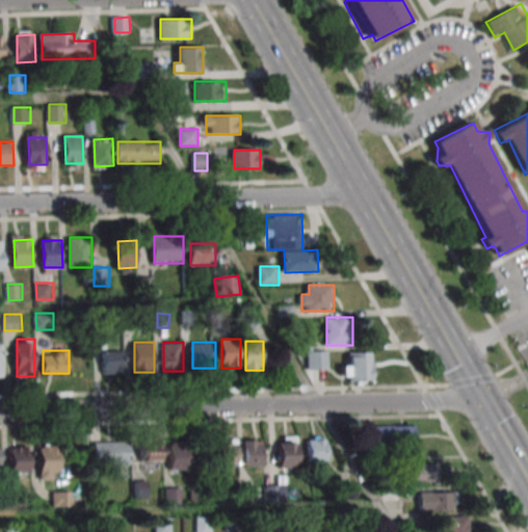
[(126,351),(104,351),(104,374),(126,374),(126,351)]
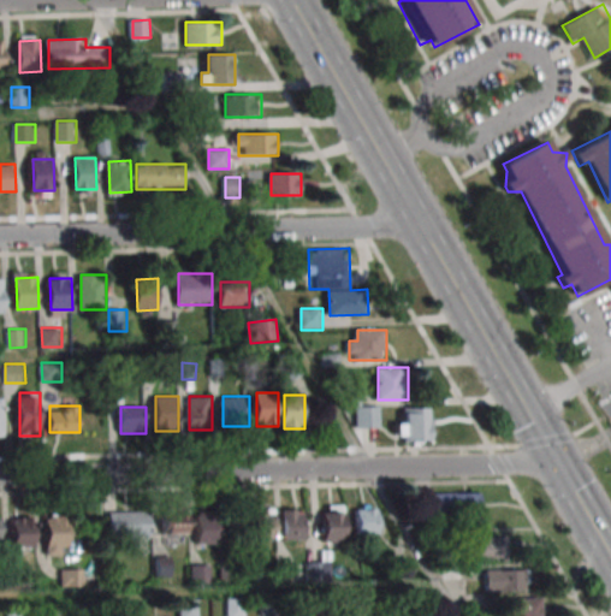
[(357,427),(383,427),(383,407),(357,407),(357,427)]
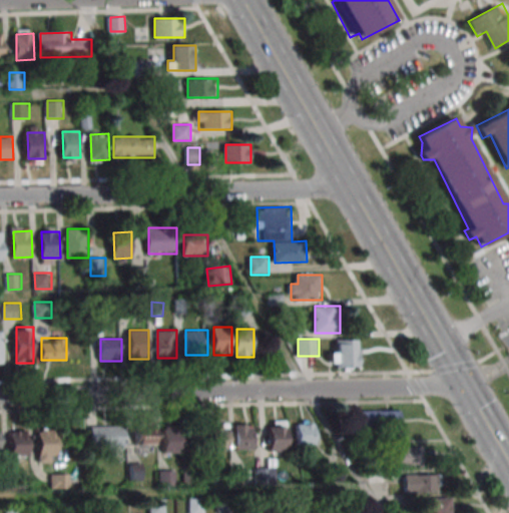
[(362,340),(340,340),(340,350),(331,350),(331,369),(362,369),(362,340)]
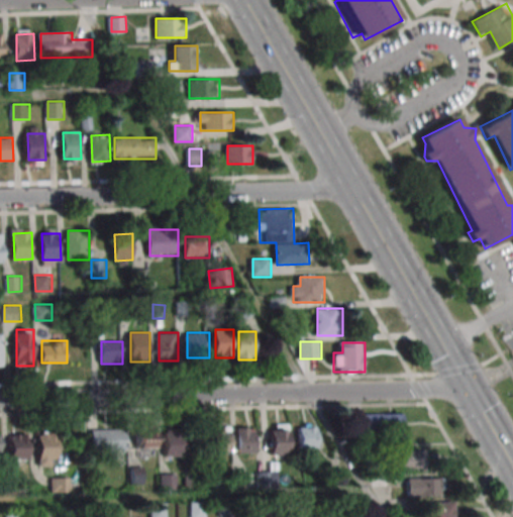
[(361,414),(361,432),(405,432),(405,414),(361,414)]
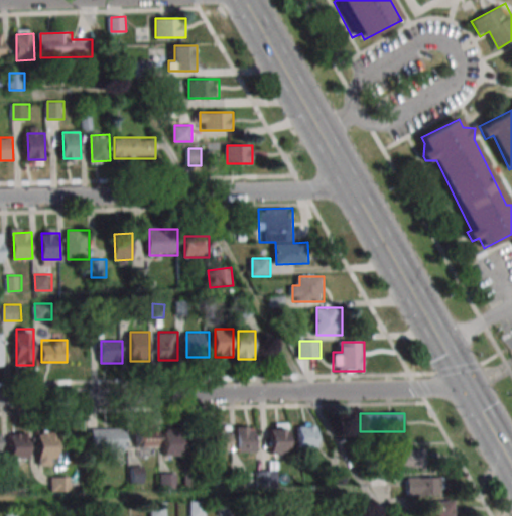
[(271,453),(290,453),(290,424),(271,424),(271,453)]
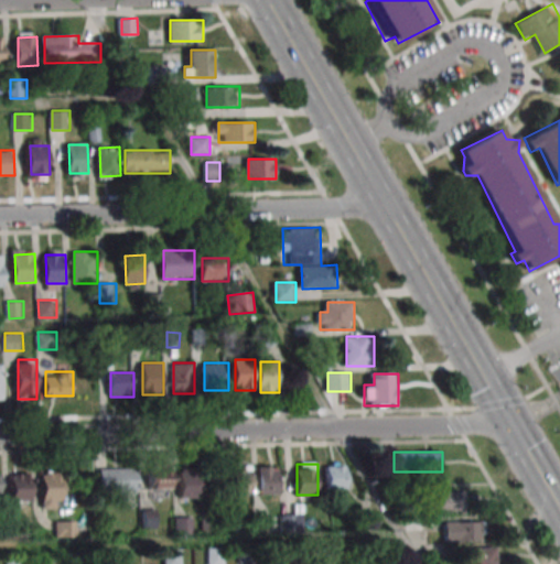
[(329,464),(329,490),(348,490),(348,464),(329,464)]
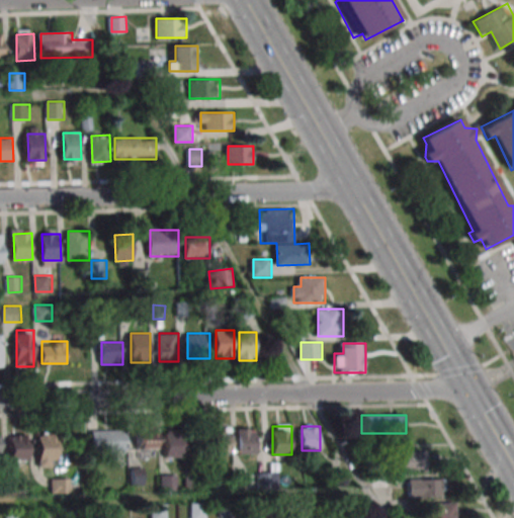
[(159,427),(139,427),(139,449),(159,449),(159,427)]
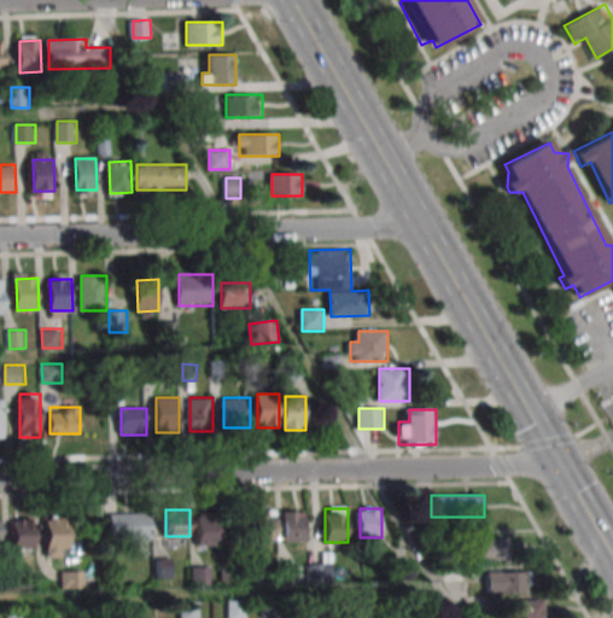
[(285,541),(307,541),(307,511),(285,511),(285,541)]
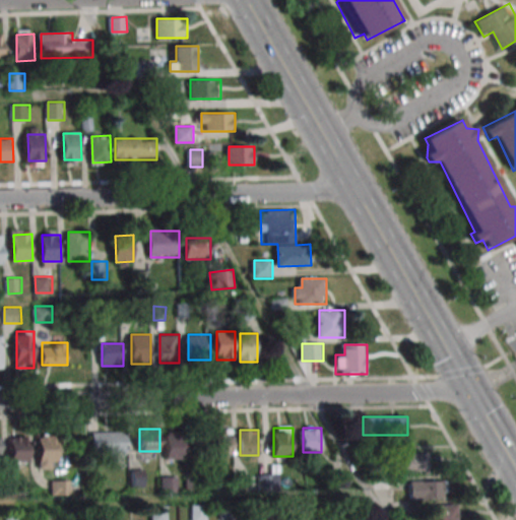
[(216,431),(216,455),(234,455),(234,431),(216,431)]
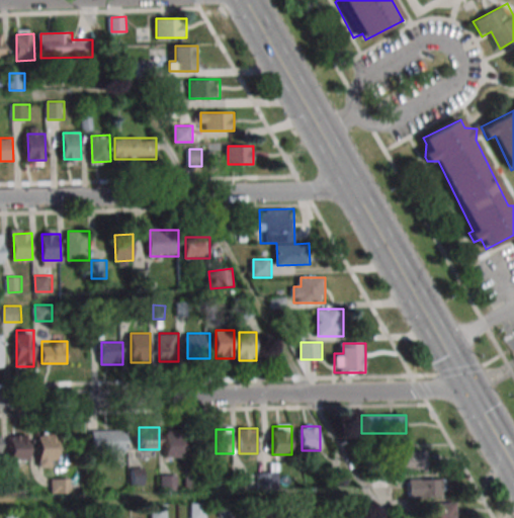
[(92,430),(92,452),(127,452),(127,430),(92,430)]
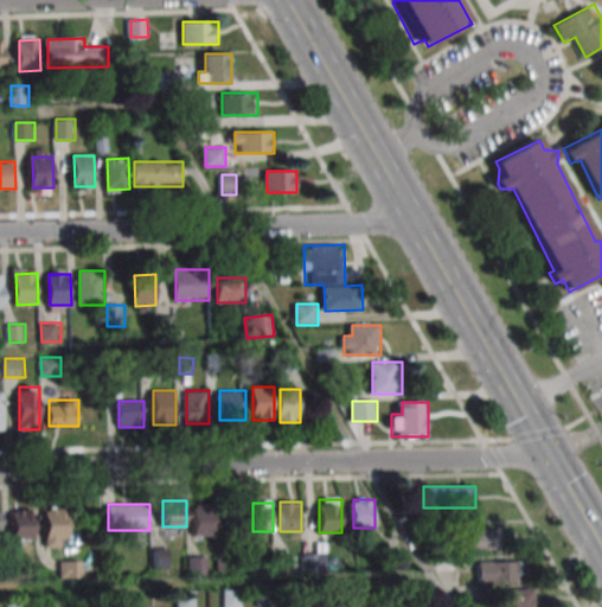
[(215,535),(215,504),(194,504),(194,535),(215,535)]
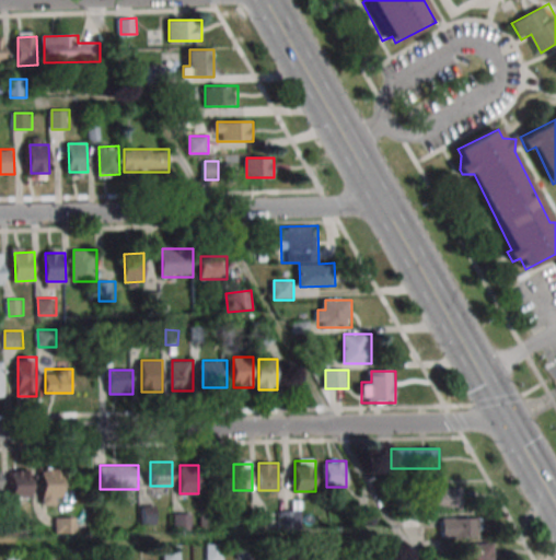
[(206,465),(206,490),(228,490),(228,465),(206,465)]
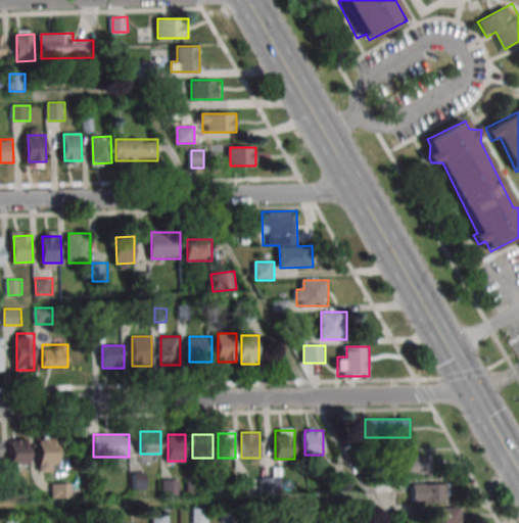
[(31,470),(31,438),(11,438),(11,470),(31,470)]
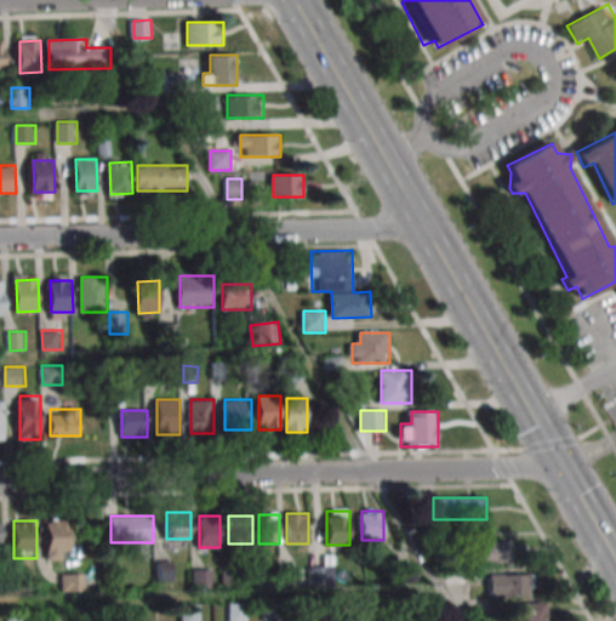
[(72,559),(72,520),(47,520),(47,559),(72,559)]
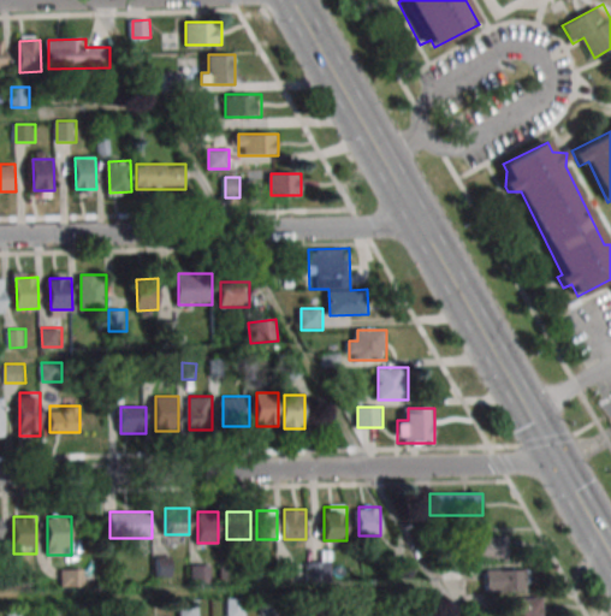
[(509,538),(473,538),(473,561),(509,561),(509,538)]
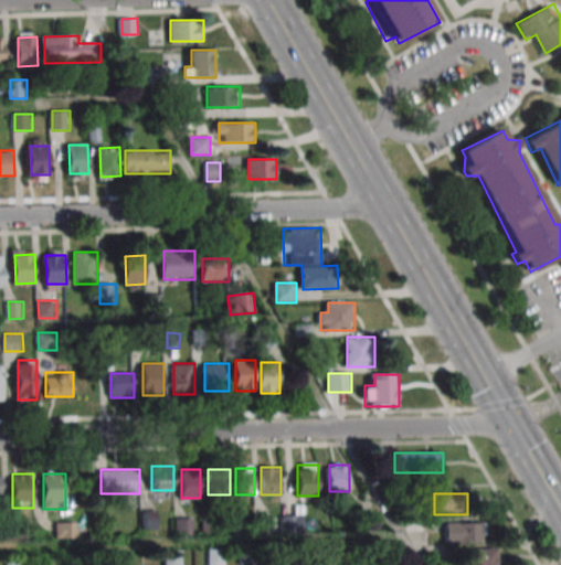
[(285,533),(305,533),(305,514),(285,514),(285,533)]
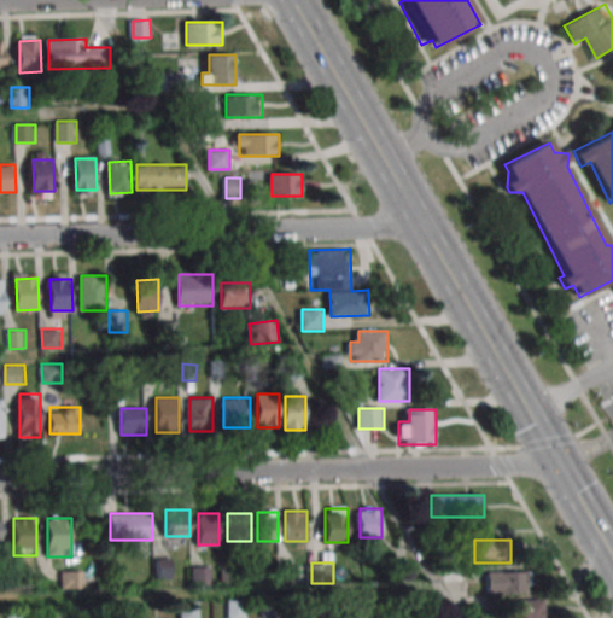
[(212,586),(212,567),(194,567),(194,586),(212,586)]
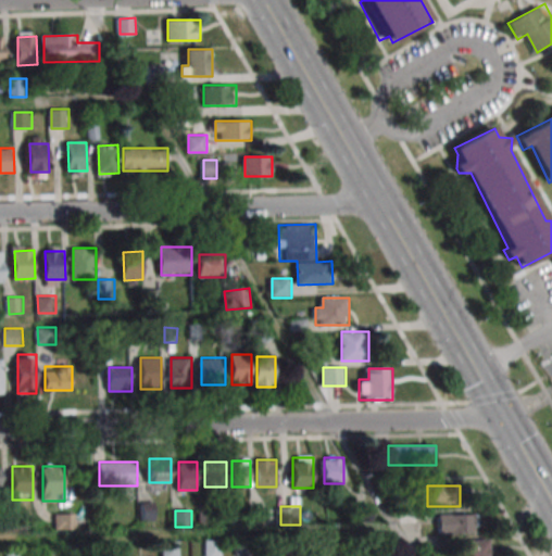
[(57,529),(77,529),(77,514),(57,514),(57,529)]
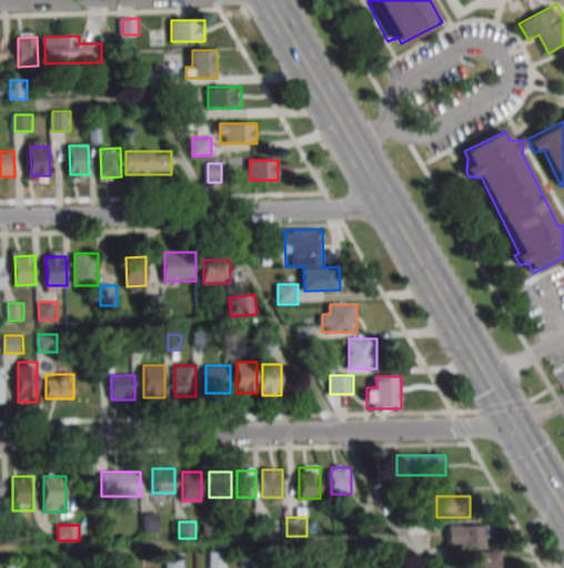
[(491,525),(449,525),(449,545),(491,545),(491,525)]
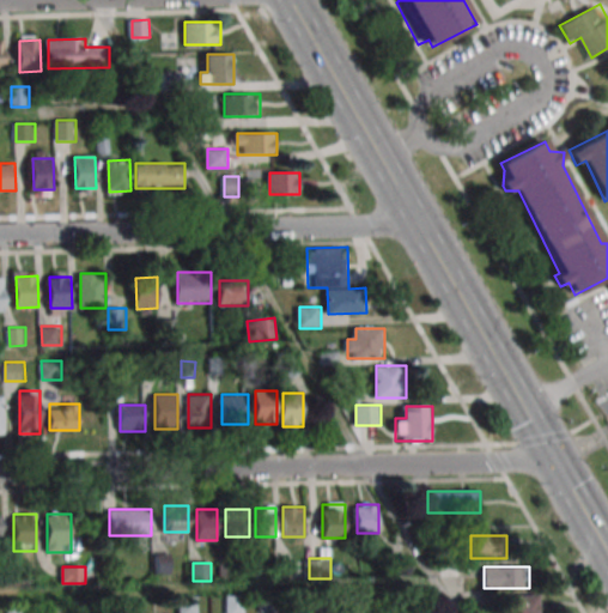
[(514,612),(540,612),(541,594),(515,594),(514,612)]
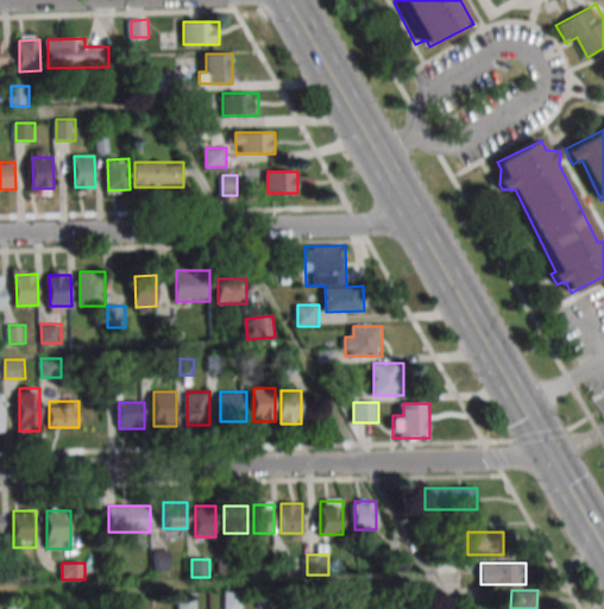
[(226,608),(243,608),(244,591),(226,591),(226,608)]
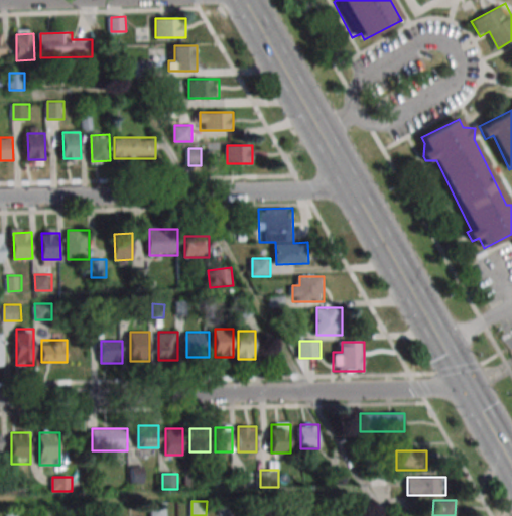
[(167,515),(168,502),(152,502),(151,515),(167,515)]
